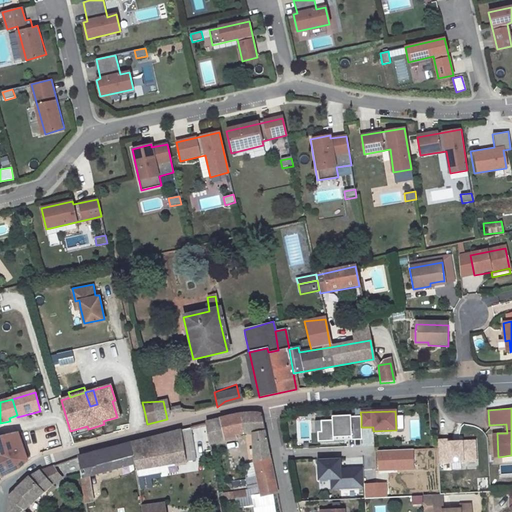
[(253,462),(256,473),(271,470),(268,454),(260,416),(257,413),(244,413),(206,422),(206,424),(209,441),(236,431),(235,426),(244,423),(252,424),(253,462)]
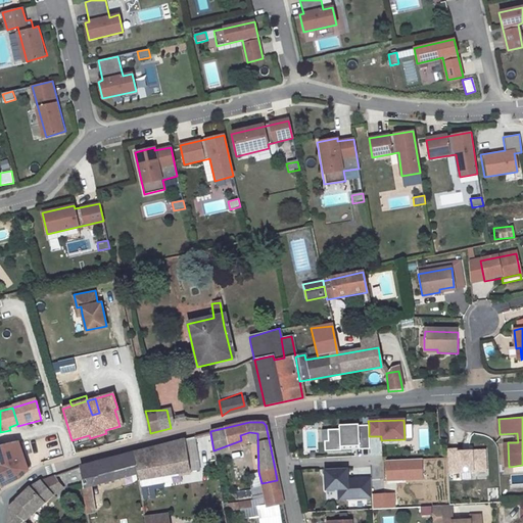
[(148,423),(139,425),(141,435),(150,433),(148,423)]
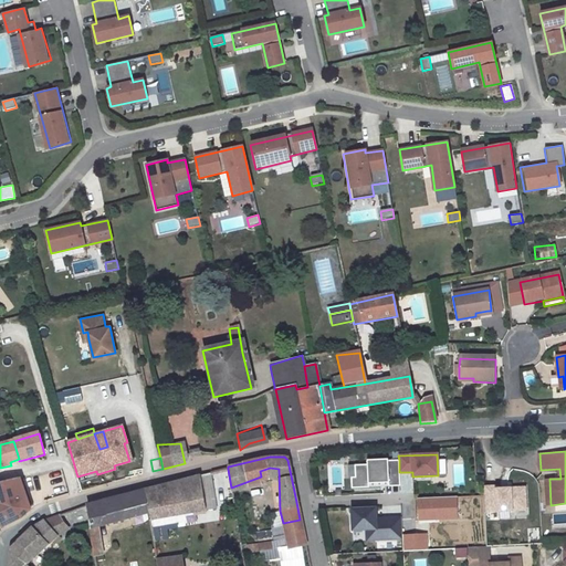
[(399,472),(399,460),(388,461),(388,459),(367,460),(367,464),(355,465),(355,478),(352,478),(352,488),(368,486),(368,481),(399,479),(399,472)]
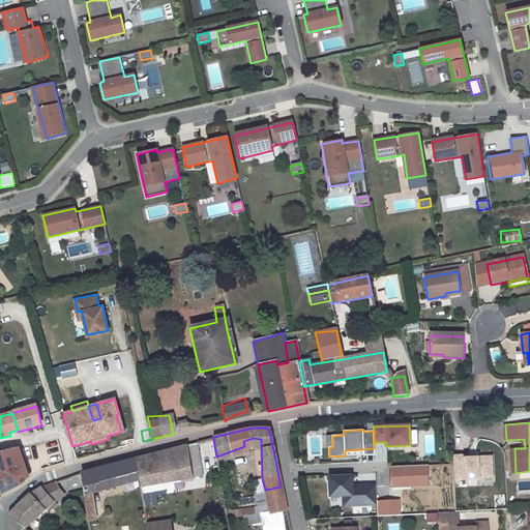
[(33,446),(39,468),(64,461),(58,439),(33,446)]
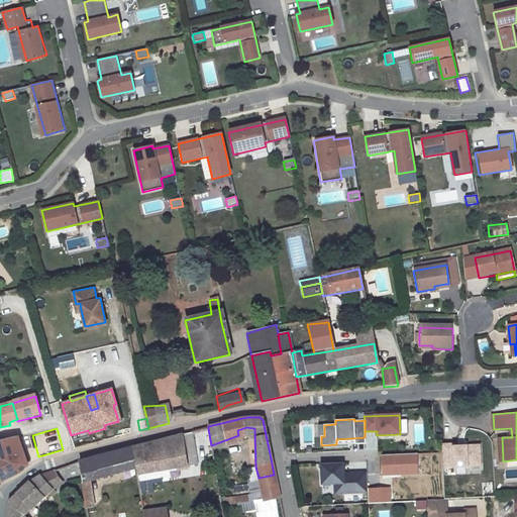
[(72,438),(89,433),(88,430),(71,435),(72,438)]
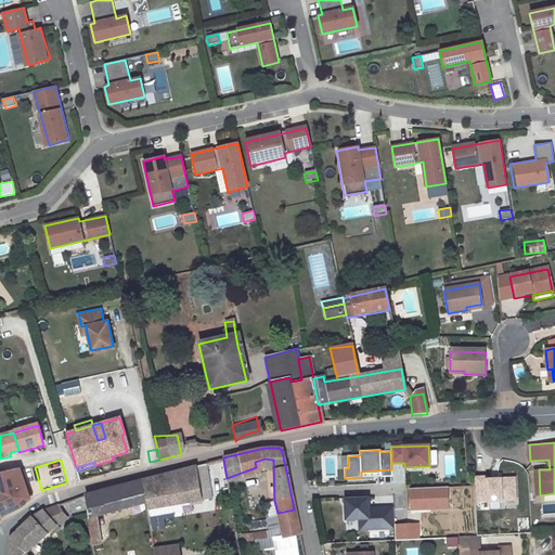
[(146,508),(210,500),(206,464),(142,480),(146,504),(146,508)]
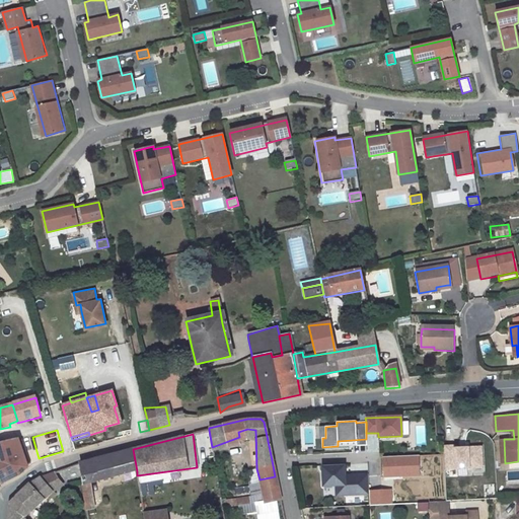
[(0,483),(0,484),(18,475),(26,467),(17,440),(16,440),(6,443),(5,441),(2,442),(2,444),(0,444),(0,483)]
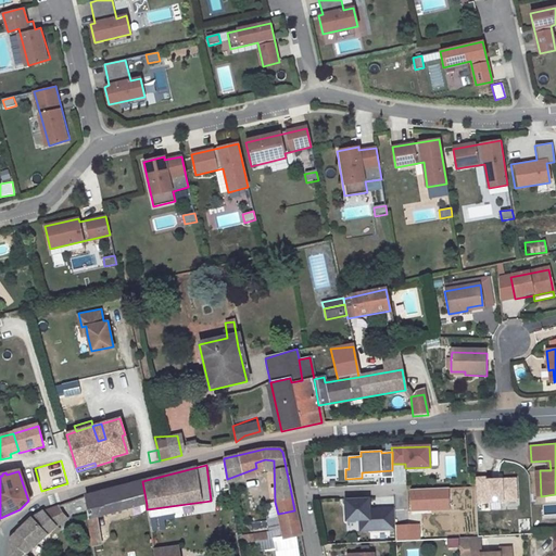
[(516,501),(515,479),(487,480),(487,478),(475,478),(476,503),(516,501)]
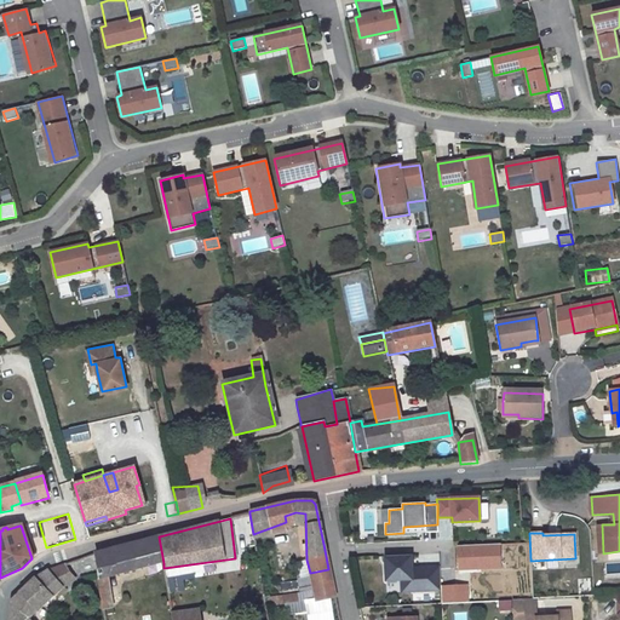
[(107,577),(164,563),(159,537),(93,556),(98,579),(107,577)]
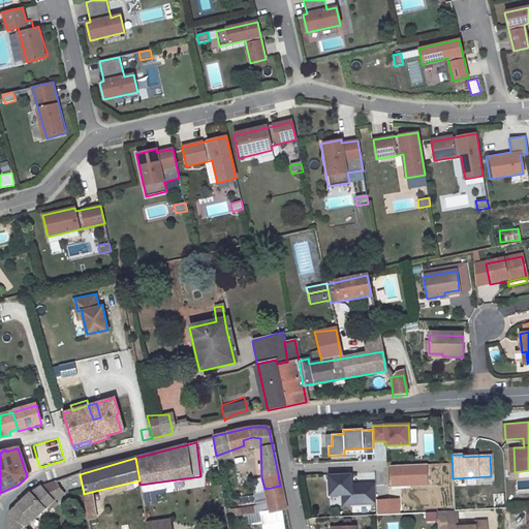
[(427,484),(427,464),(391,466),(392,486),(427,484)]
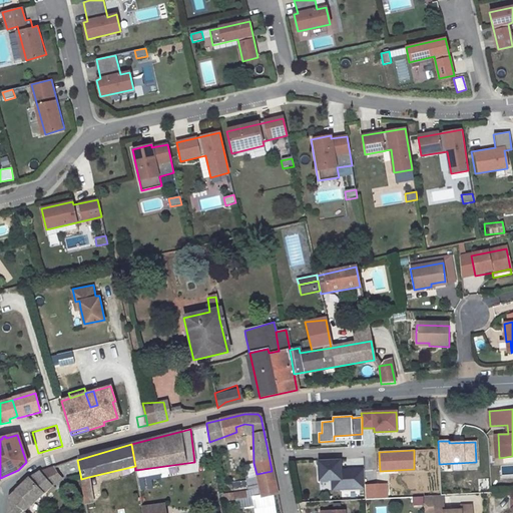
[(365,486),(364,471),(341,472),(341,459),(319,460),(320,481),(331,480),(341,480),(342,489),(365,488),(365,486)]
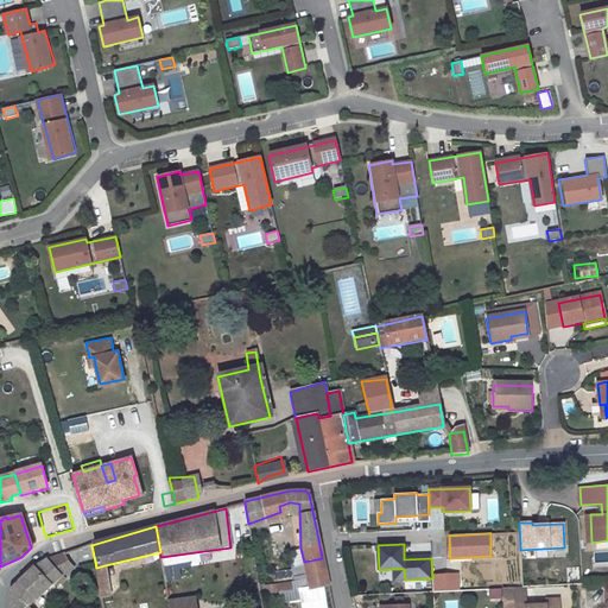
[(71,569),(62,555),(44,562),(38,564),(32,569),(10,589),(8,607),(27,607),(54,582),(57,584),(64,580),(61,575),(71,569)]
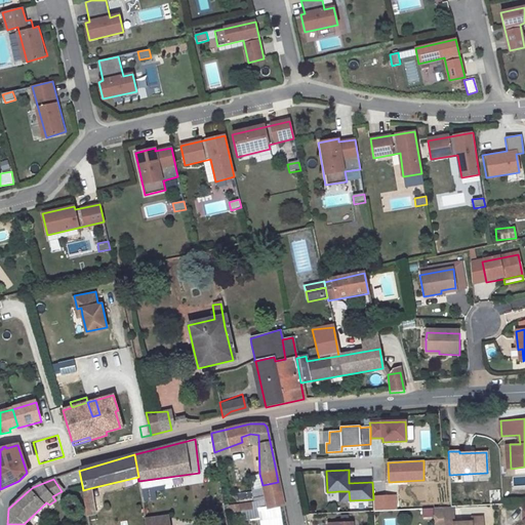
[(278,482),(263,485),(267,506),(282,499),(278,482)]
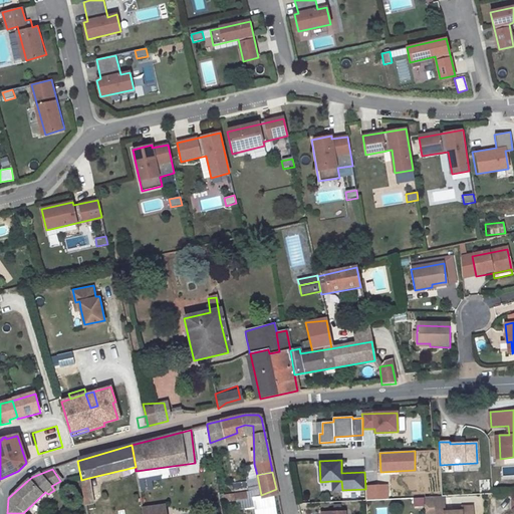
[(93,504),(88,478),(81,480),(80,480),(84,506),(93,504)]
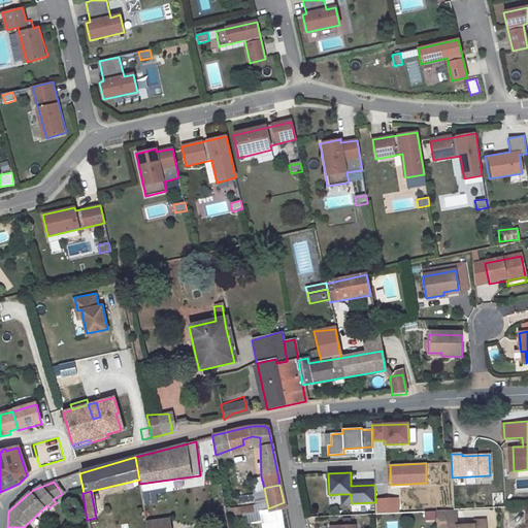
[(491,505),(503,505),(503,492),(491,493),(491,505)]
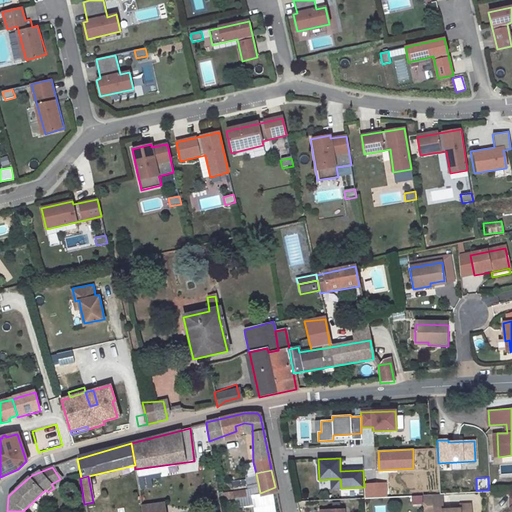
[(341,488),(340,479),(330,479),(330,489),(341,488)]
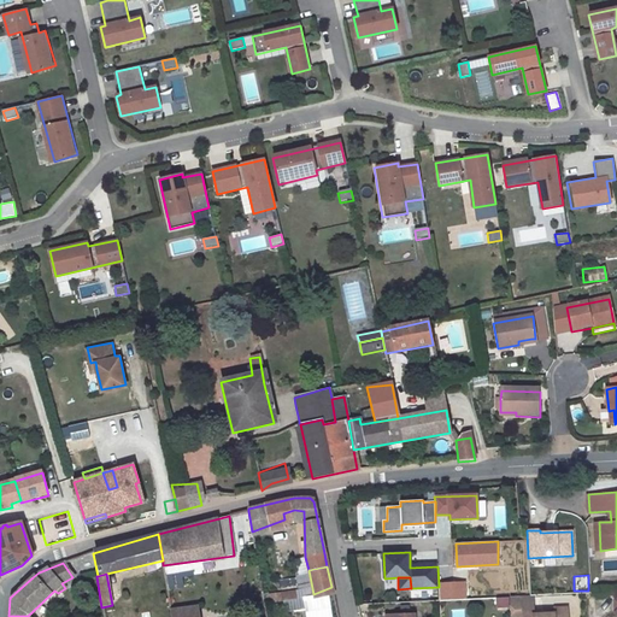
[(457,601),(456,585),(439,585),(439,587),(440,601),(457,601)]
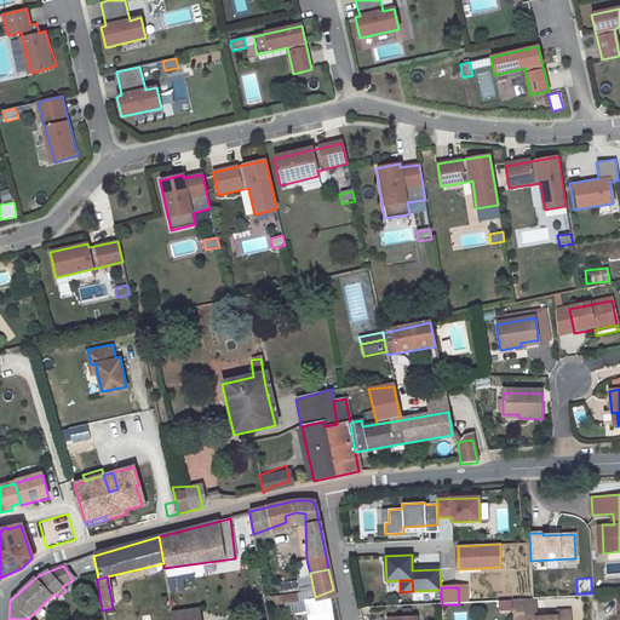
[(297,597),(280,603),(283,610),(299,604),(297,597)]
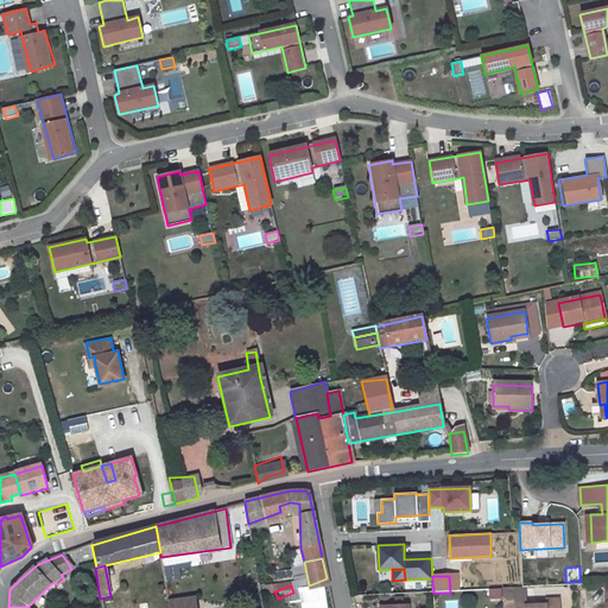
[(557,607),(557,602),(544,603),(544,607),(534,607),(523,607),(523,589),(501,590),(501,607),(557,607)]
